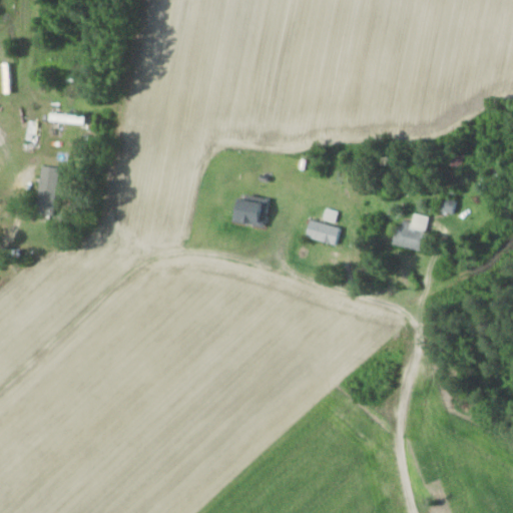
[(91,117),(57,111),(55,119),(89,125),(91,117)]
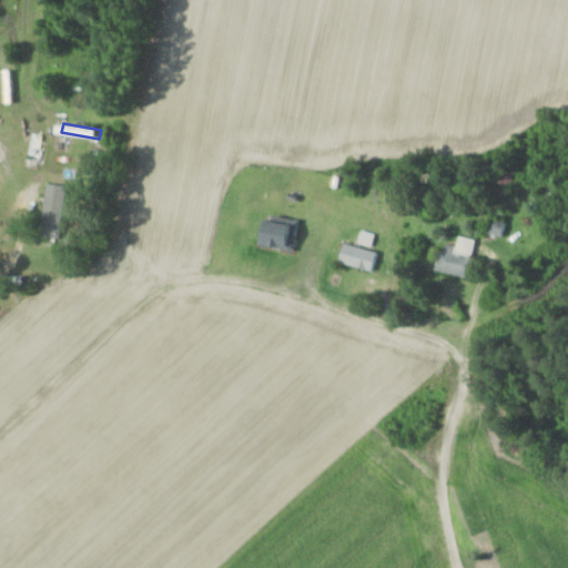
[(73,185),(50,182),(42,234),(67,237),(73,185)]
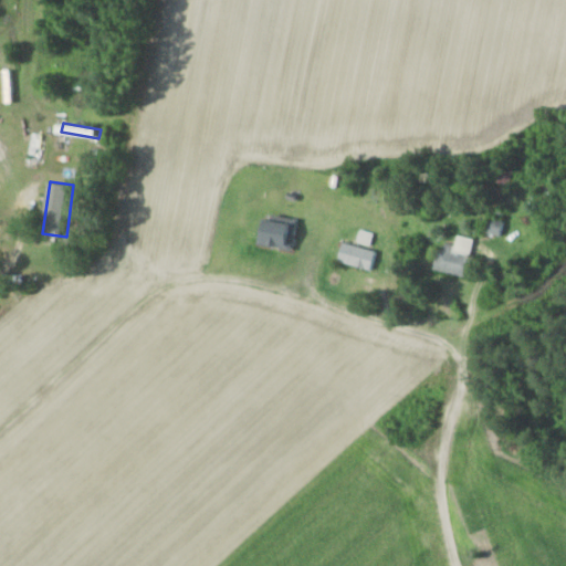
[(251,234),(295,250),(302,231),(259,216),(251,234)]
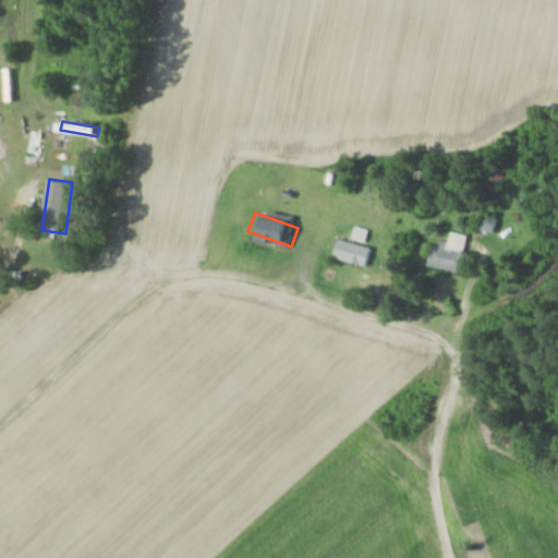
[(474,227),(489,233),(495,220),(480,214),(474,227)]
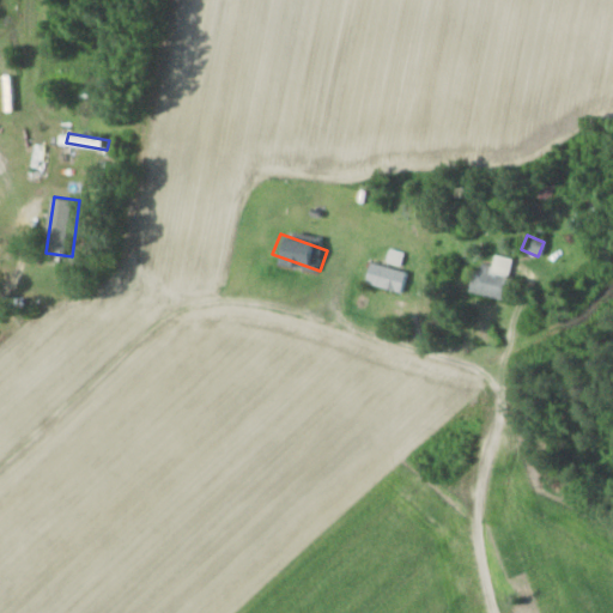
[(467,291),(517,303),(523,281),(507,278),(510,259),(491,254),(489,266),(474,261),(467,291)]
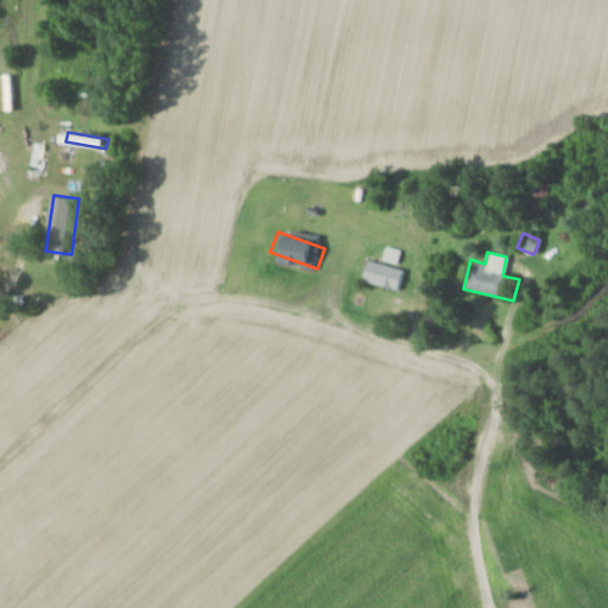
[(399,291),(404,270),(363,259),(359,280),(399,291)]
